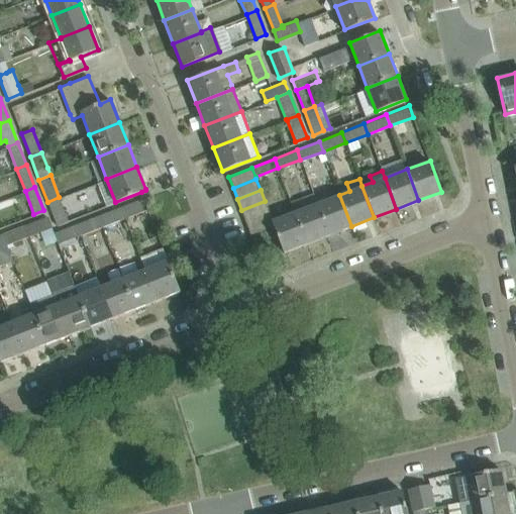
[(339,195),(317,203),(329,234),(351,226),(339,195)]
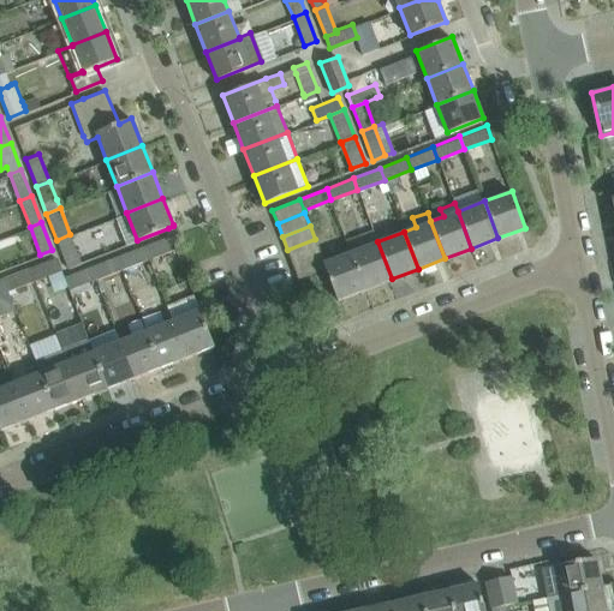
[(70,234),(57,240),(67,267),(81,262),(75,245),(70,234)]
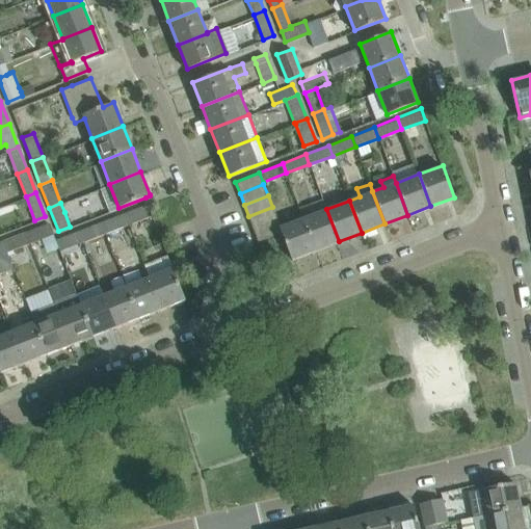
[(148,203),(124,212),(128,223),(152,214),(148,203)]
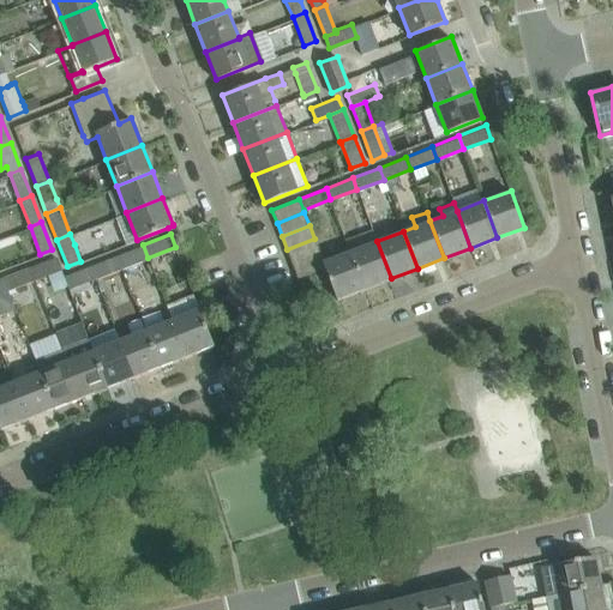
[(95,257),(88,239),(74,245),(80,261),(95,257)]
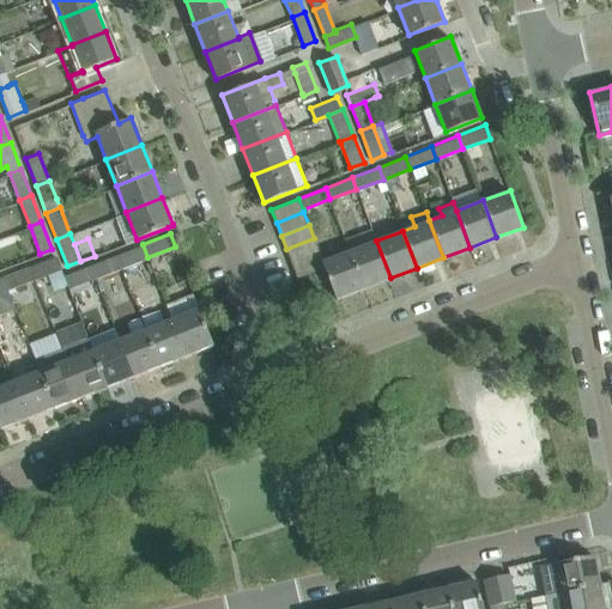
[(286,249),(291,262),(319,251),(316,245),(314,238),(286,249)]
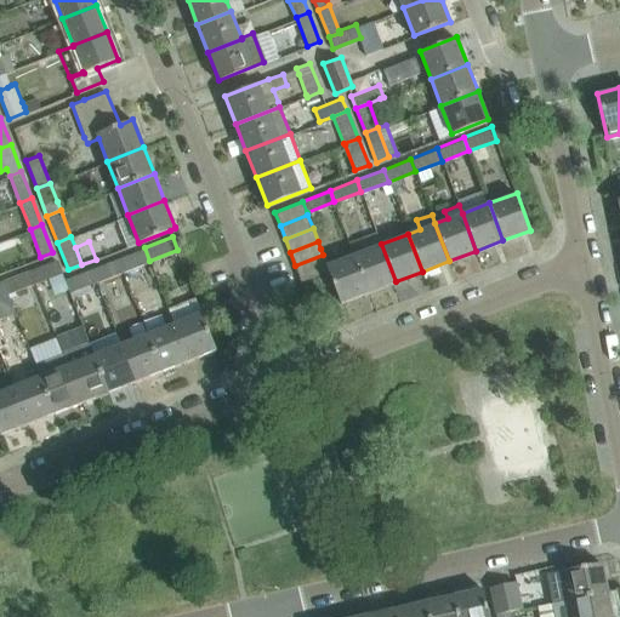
[(374,246),(362,251),(354,255),(368,291),(396,281),(381,244),(374,246)]
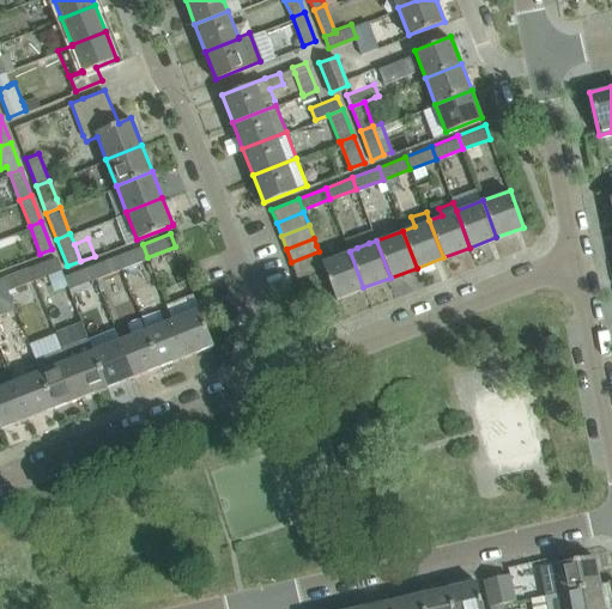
[(143,244),(116,255),(121,268),(147,257),(143,244)]
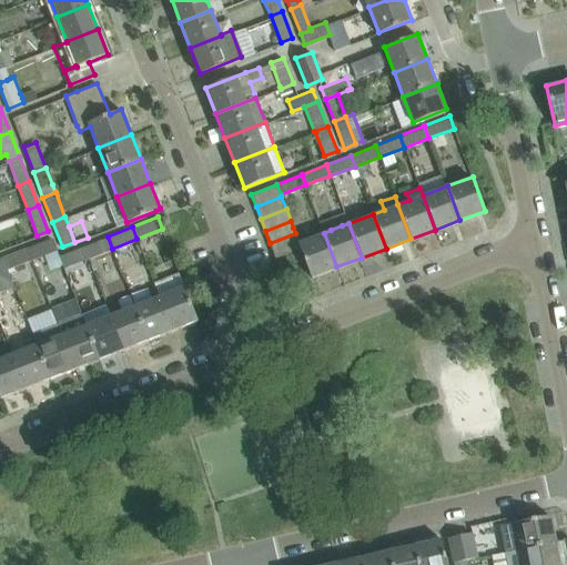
[(275,255),(301,246),(299,242),(295,233),(270,243),(275,255)]
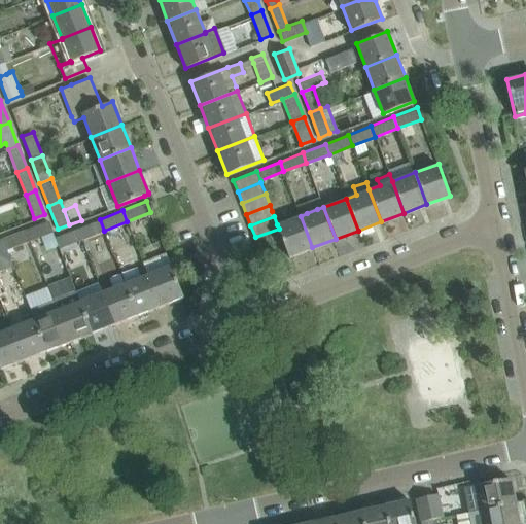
[(277,224),(279,229),(288,256),(312,247),(301,216),(281,223),(277,224)]
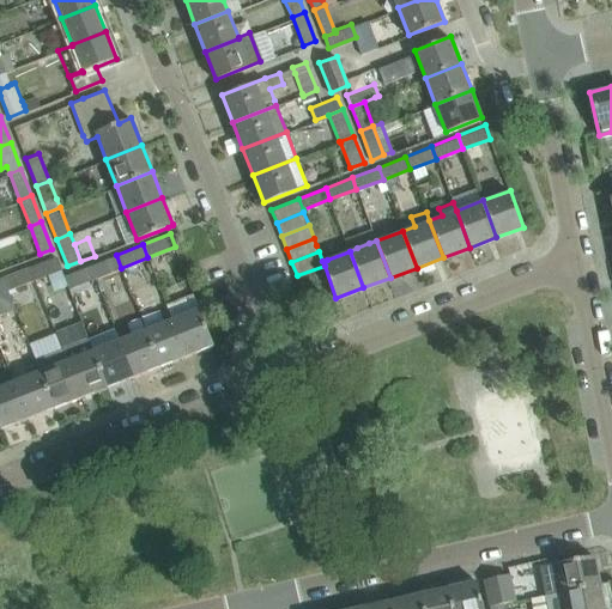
[(116,255),(89,266),(94,278),(121,268),(116,255)]
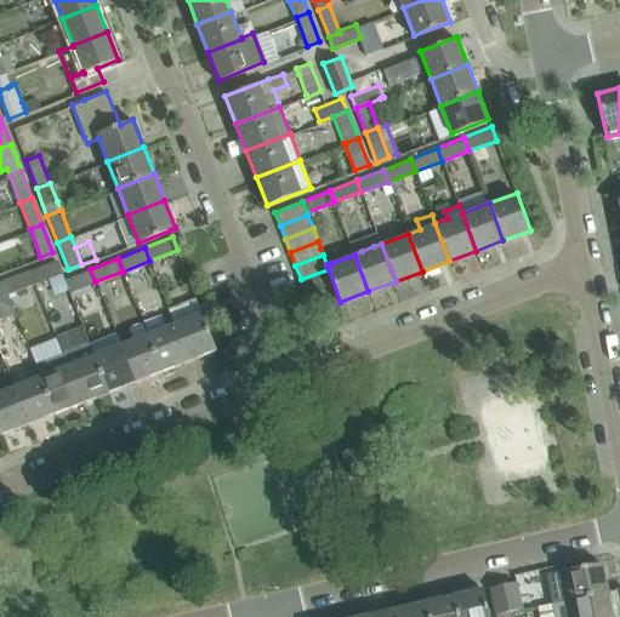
[(55,260),(28,270),(33,281),(60,272),(55,260)]
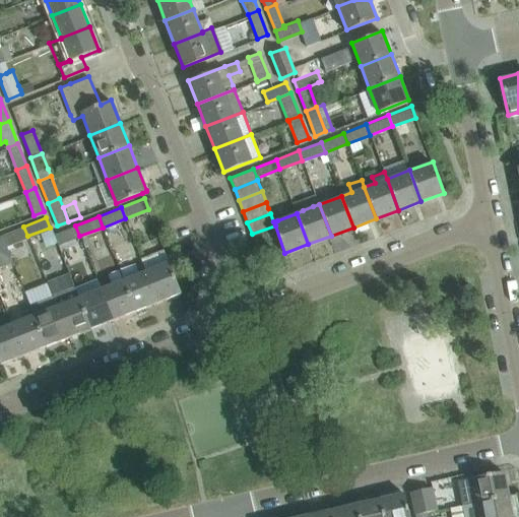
[(79,236),(75,225),(54,235),(58,245),(79,236)]
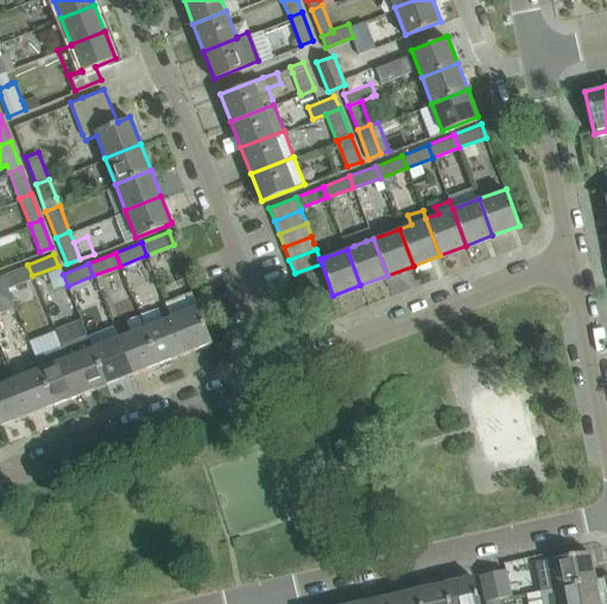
[(27,265),(1,274),(6,286),(32,275),(27,265)]
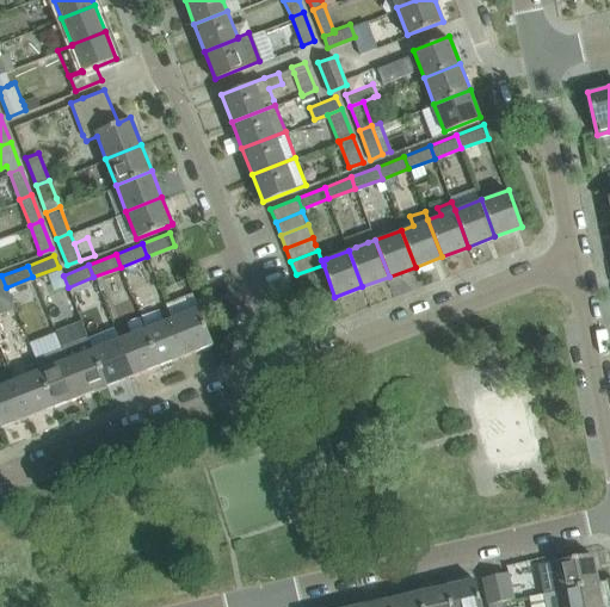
[(198,308),(171,319),(185,354),(213,344),(198,308)]
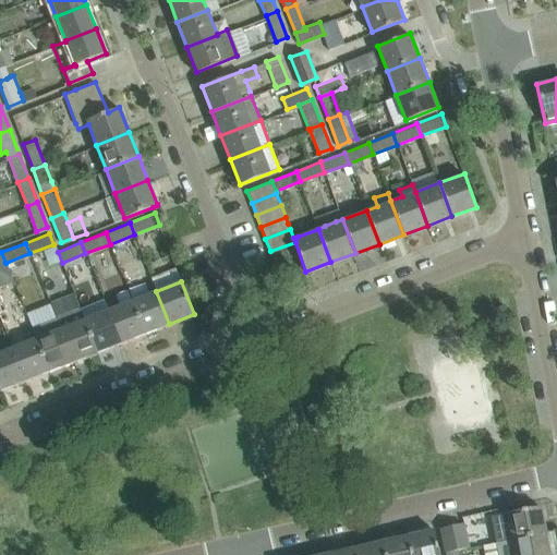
[(156,291),(132,301),(145,333),(169,324),(156,291)]
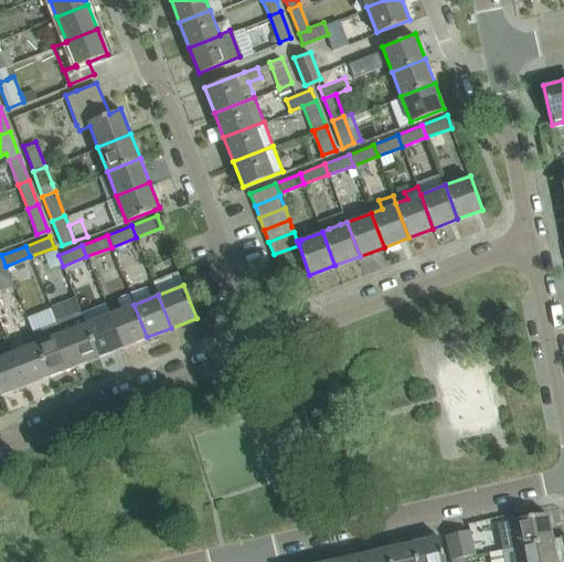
[(134,305),(109,314),(123,347),(147,337),(134,305)]
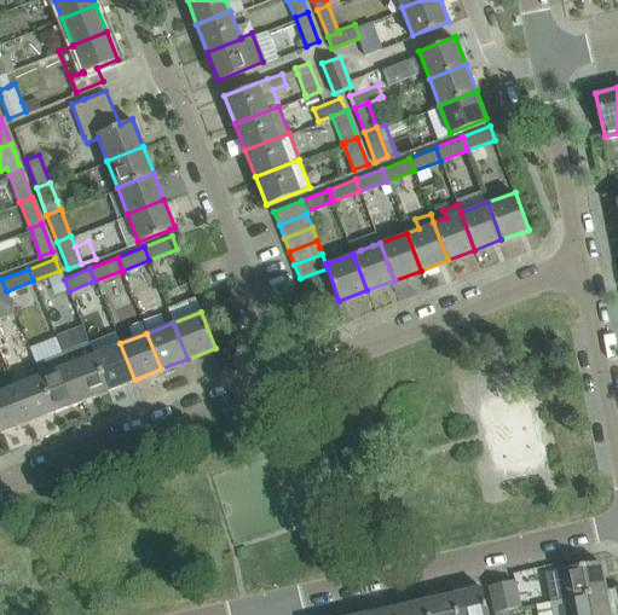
[(88,341),(62,352),(80,400),(107,390),(93,354),(88,341)]
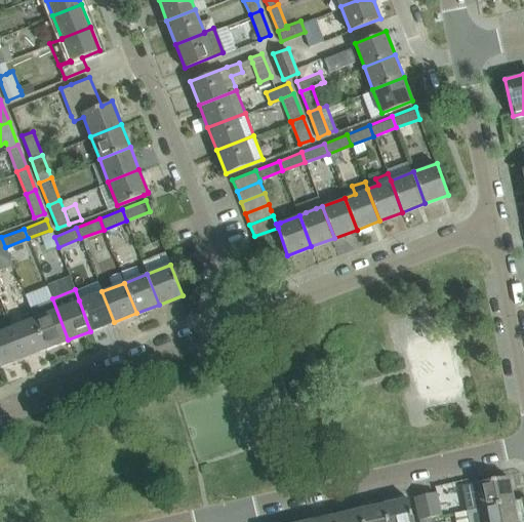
[(102,291),(79,300),(90,331),(114,322),(102,291)]
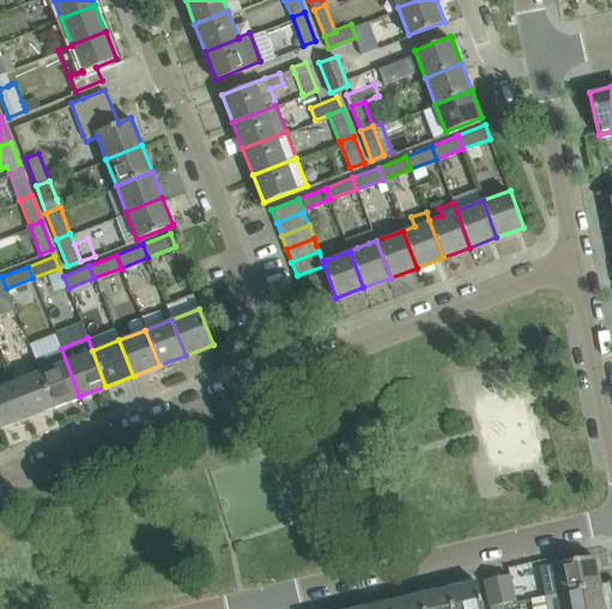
[(40,371),(38,371),(53,407),(79,396),(61,348),(35,359),(40,371)]
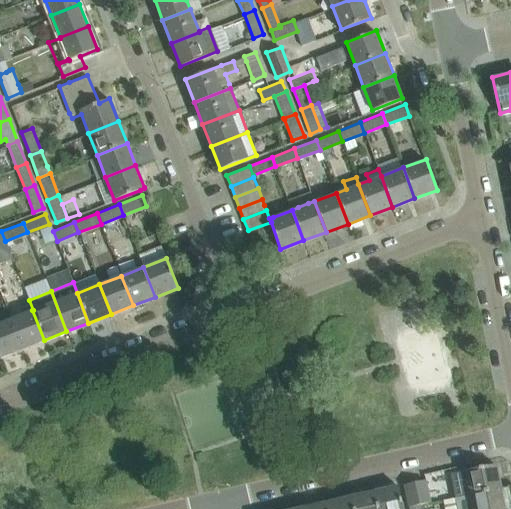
[(32,310),(11,319),(22,349),(44,340),(32,310)]
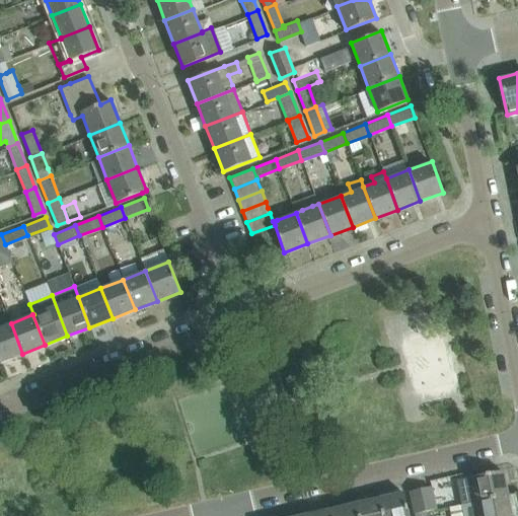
[(22,354),(11,323),(0,327),(0,363),(22,354)]
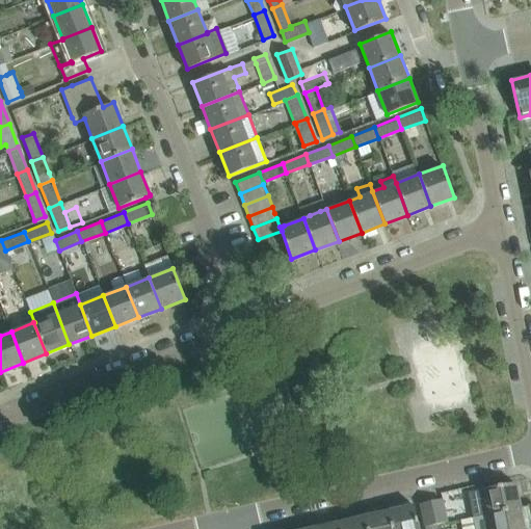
[(473,490),(478,516),(478,517),(521,508),(515,482),(473,490)]
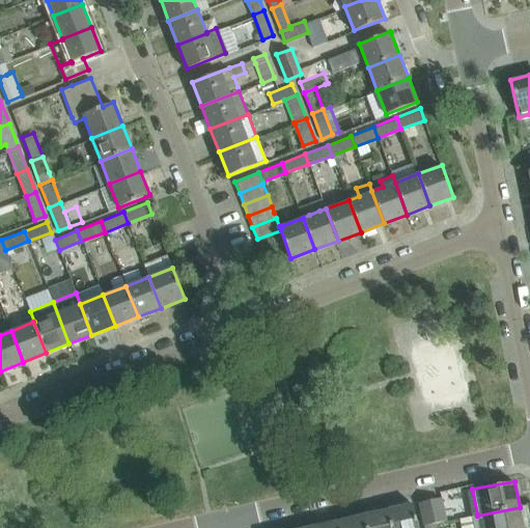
[(419,502),(424,525),(434,522),(446,520),(441,497),(419,502)]
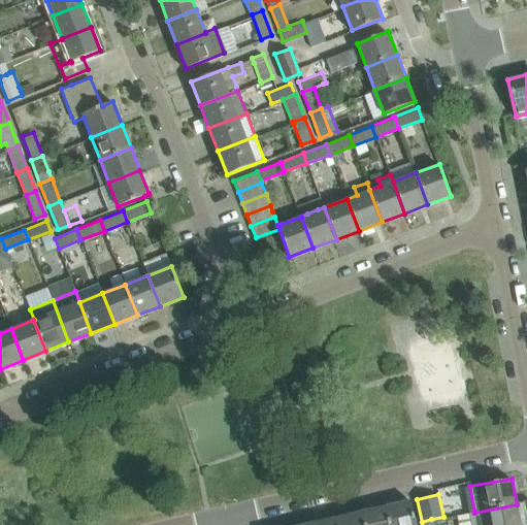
[(416,524),(410,500),(387,505),(391,524),(416,524)]
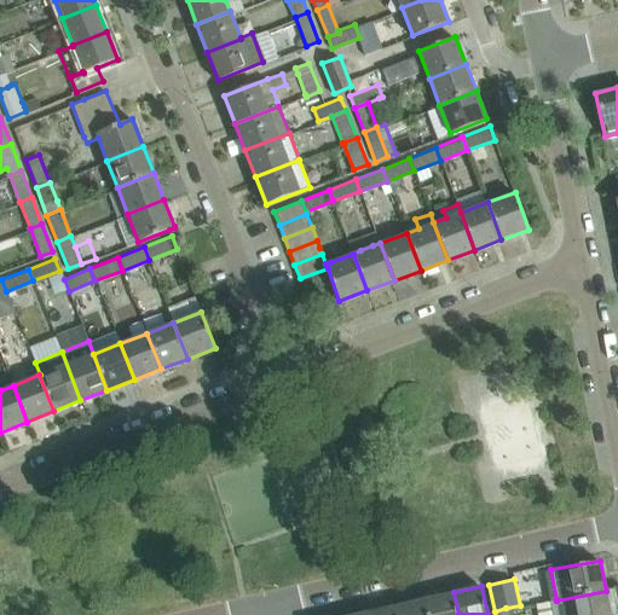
[(610,614),(606,591),(556,601),(556,599),(549,601),(552,614),(610,614)]
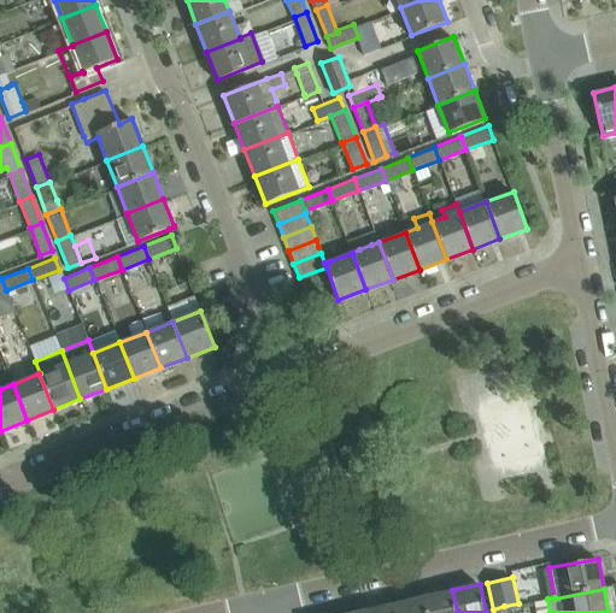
[(457,612),(452,590),(423,597),(426,612),(457,612)]
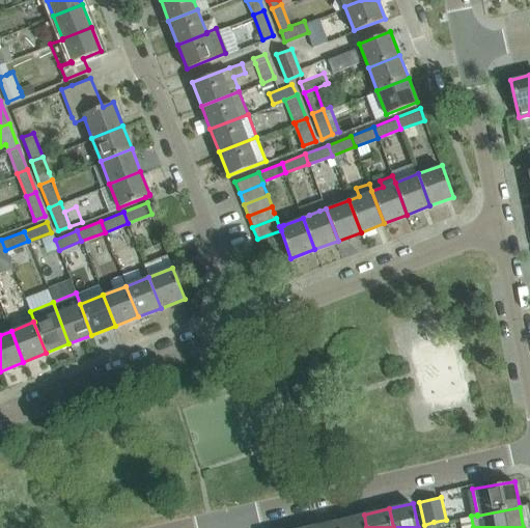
[(366,527),(364,515),(339,520),(341,527),(366,527)]
